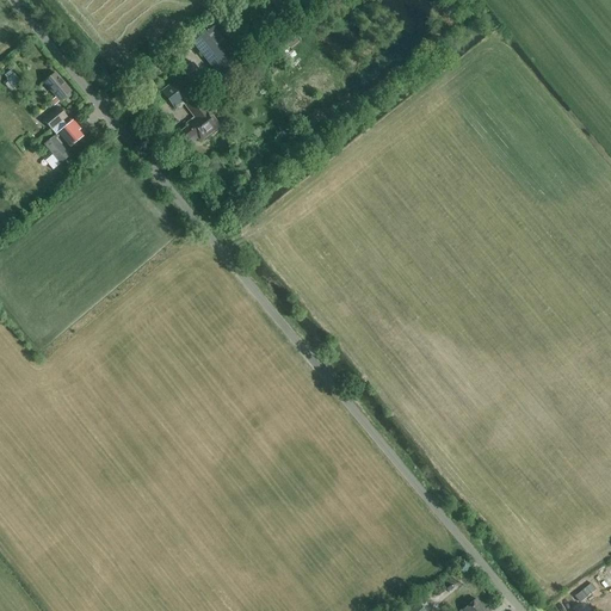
[(290,16),(298,8),(294,2),(285,10),(290,16)]
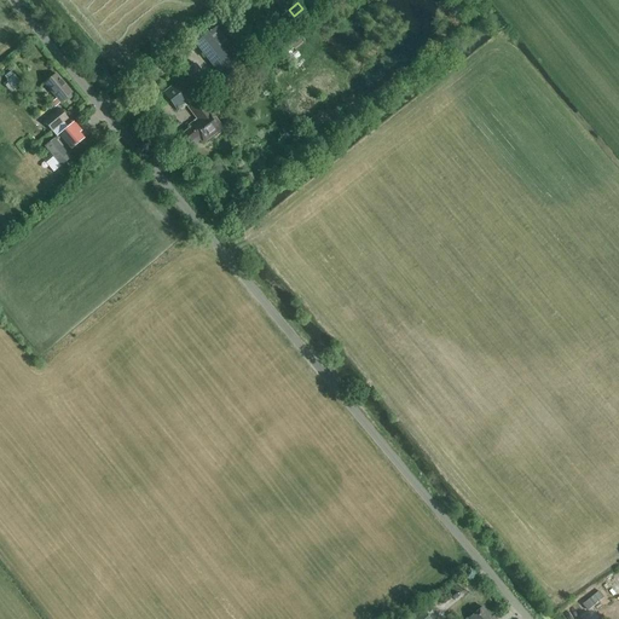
[(244,58),(219,24),(208,33),(202,25),(189,36),(217,71),(200,84),(213,97),(227,85),(221,77),(244,58)]
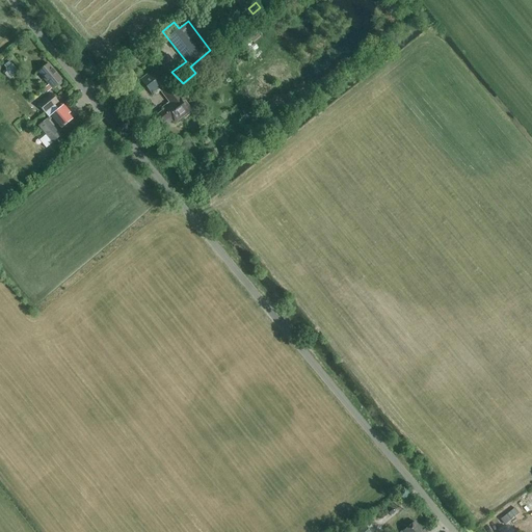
[(47,92),(51,88),(61,80),(48,64),(37,73),(49,85),(45,89),(47,92)]
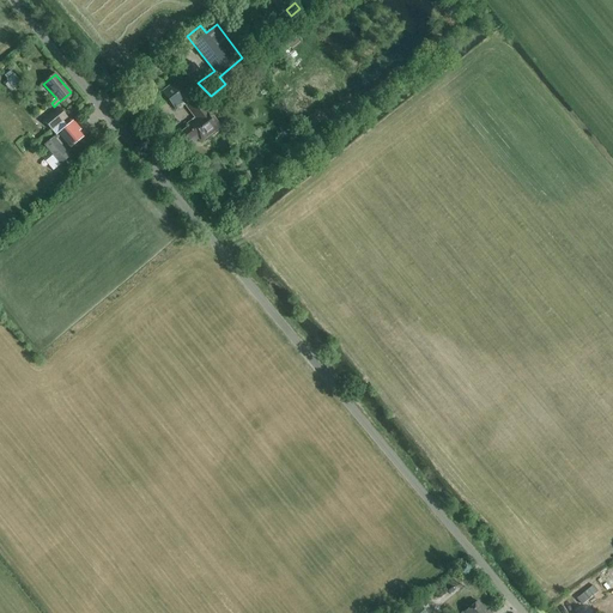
[(14,77),(7,83),(14,92),(23,85),(14,77)]
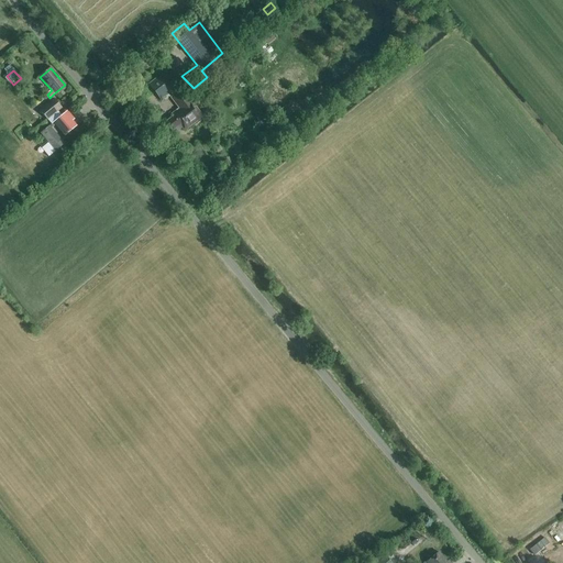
[(180,84),(170,70),(157,80),(156,79),(148,85),(161,100),(180,84)]
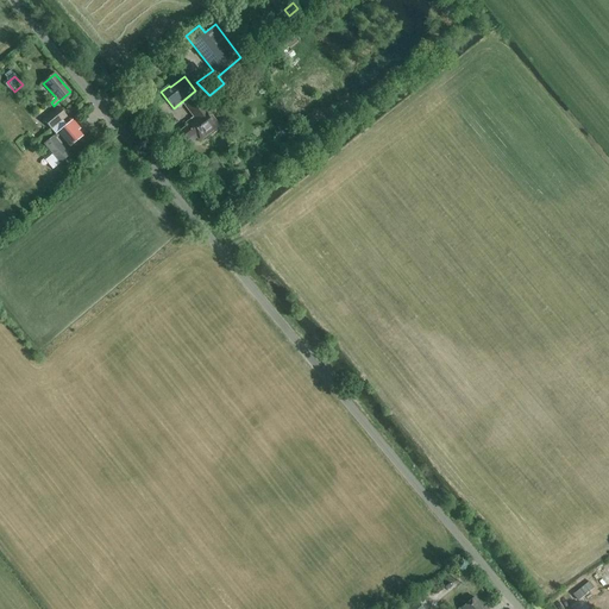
[(205,110),(196,99),(186,107),(194,118),(186,125),(188,127),(181,132),(188,140),(189,139),(190,143),(196,138),(199,142),(219,126),(205,110)]
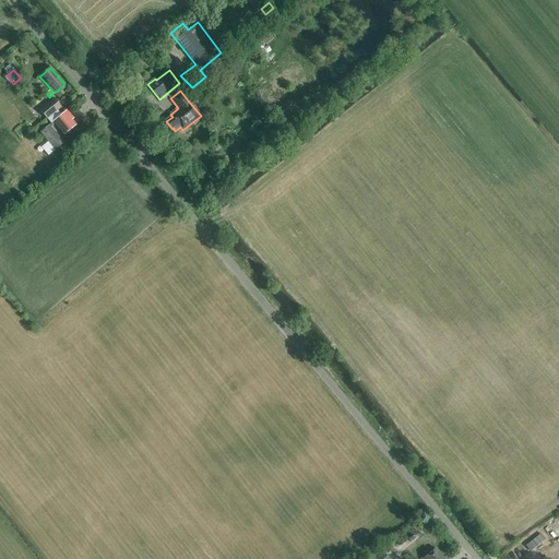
[(47,120),(61,108),(54,98),(39,110),(47,120)]
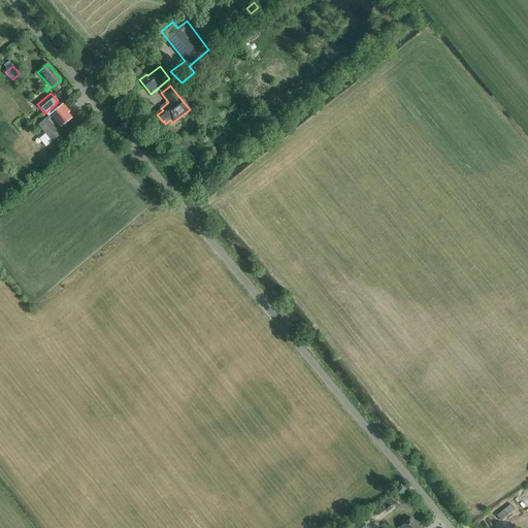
[(61,106),(50,116),(60,129),(71,119),(61,106)]
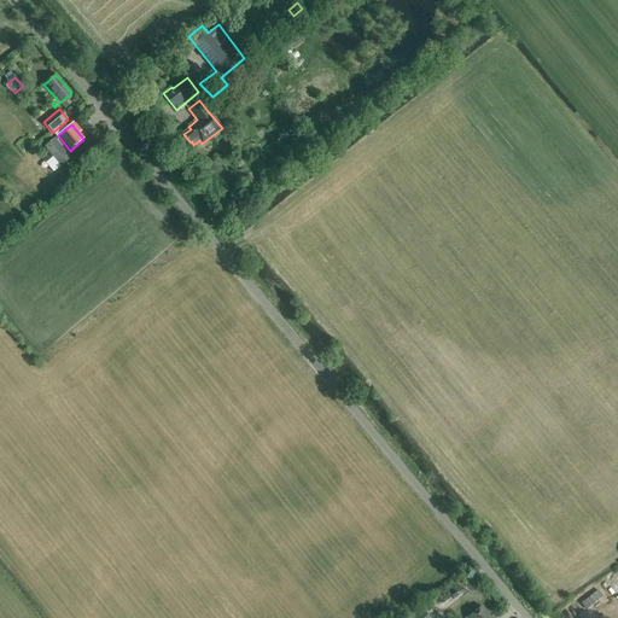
[(52,141),(42,149),(59,168),(69,161),(52,141)]
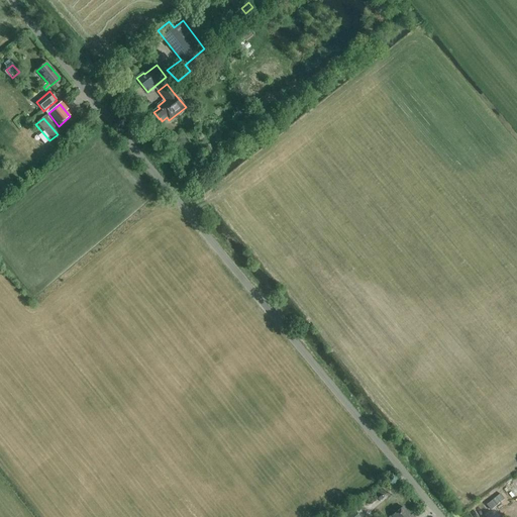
[(486,516),(500,516),(510,513),(504,500),(483,510),(486,516)]
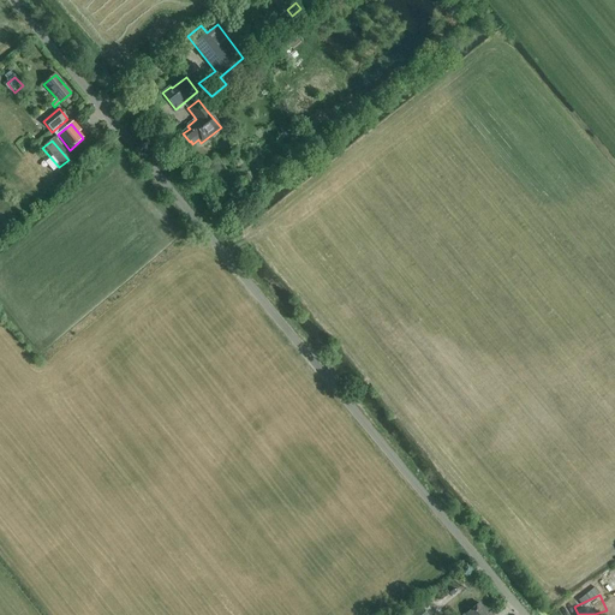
[(491,614),(490,613),(488,614),(479,604),(466,614),(465,614),(491,614)]
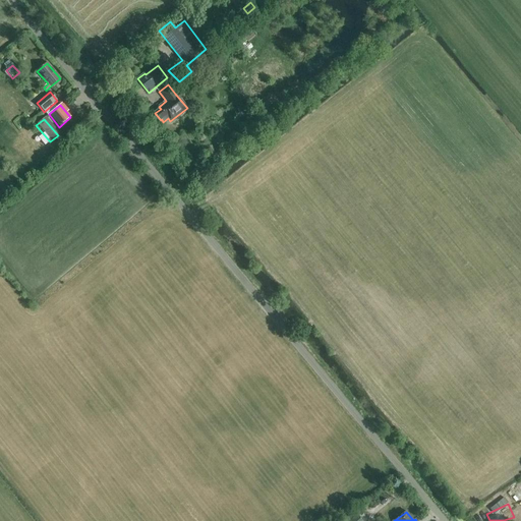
All buildings are outlined.
